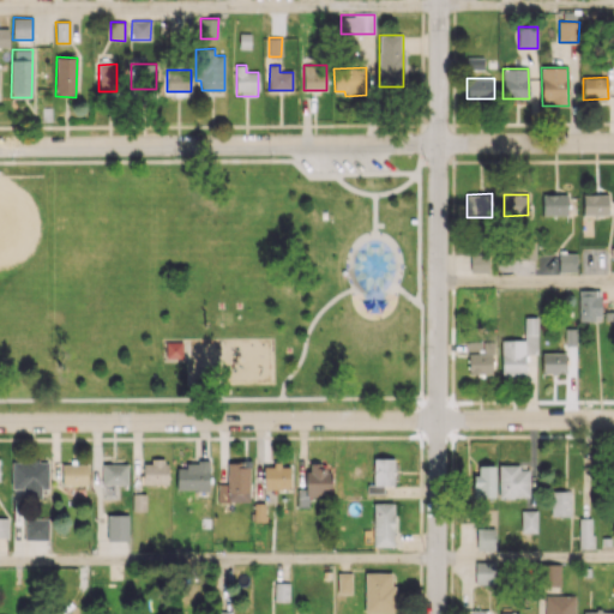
[(542,215),(566,215),(566,194),(541,194),(542,215)]
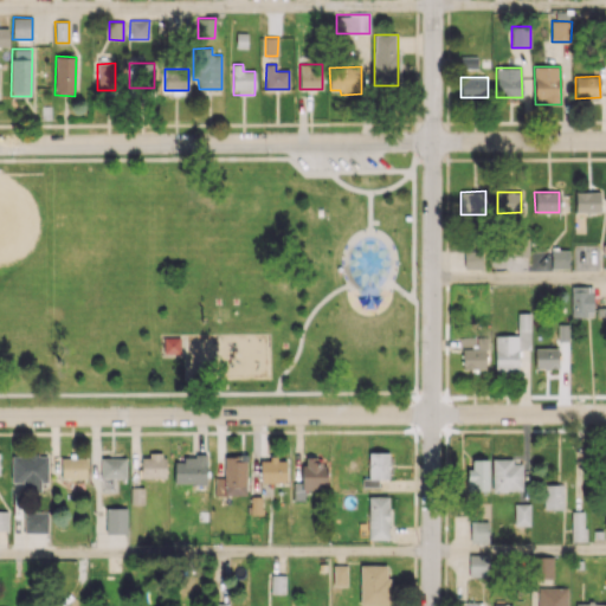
[(600,212),(599,192),(574,192),(575,212),(600,212)]
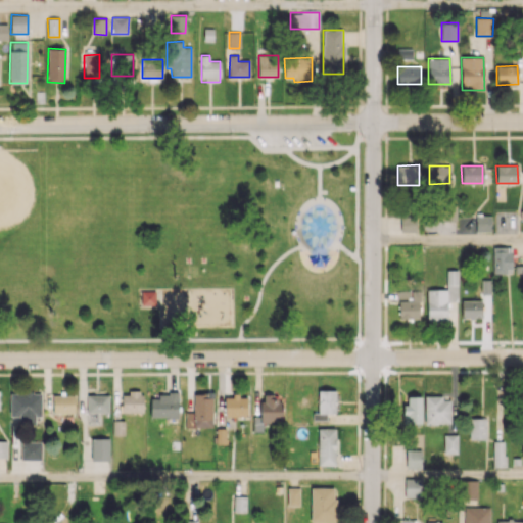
[(457,221),(456,203),(442,204),(443,222),(457,221)]
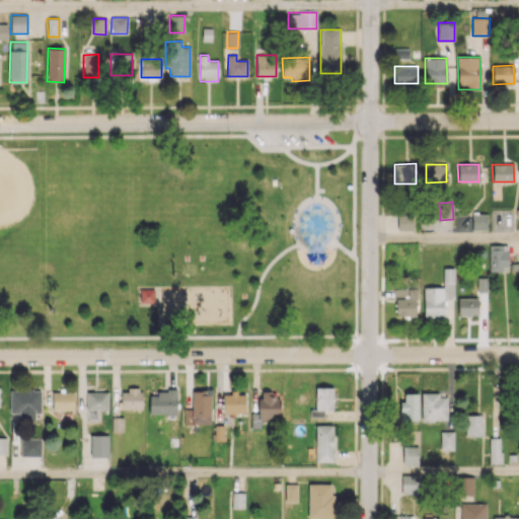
[(471,229),(488,230),(488,213),(472,213),(471,229)]
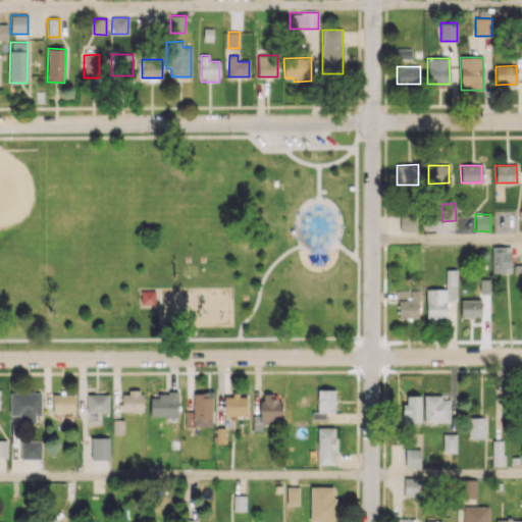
[(511,273),(511,246),(491,246),(491,273),(511,273)]
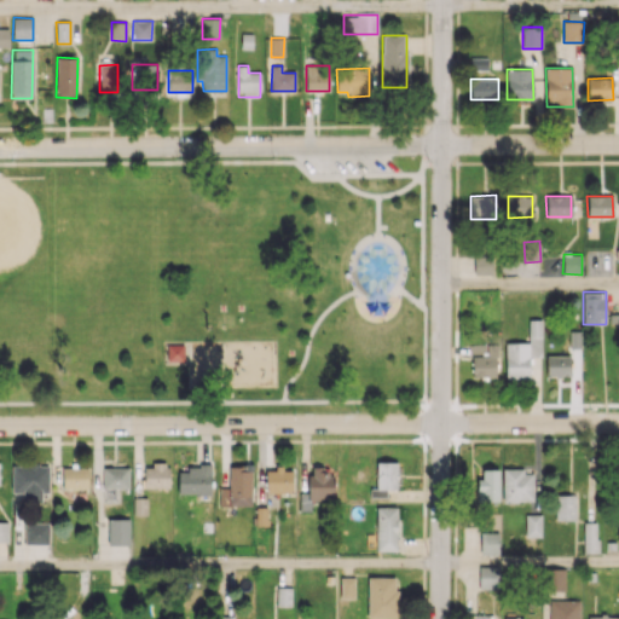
[(505,380),(530,379),(528,357),(542,357),(542,319),(528,319),(528,342),(505,343),(505,380)]
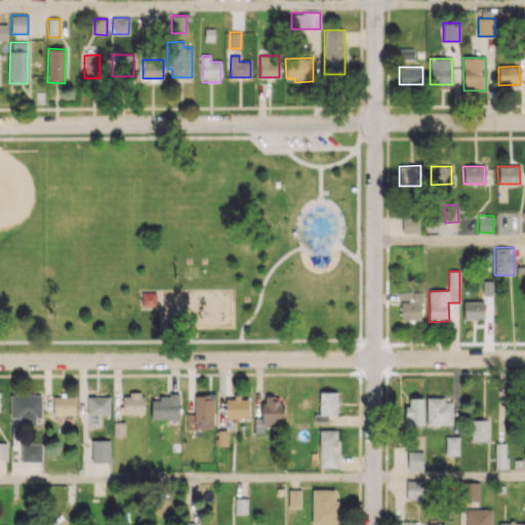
[(143,293),(144,309),(158,309),(157,293),(143,293)]
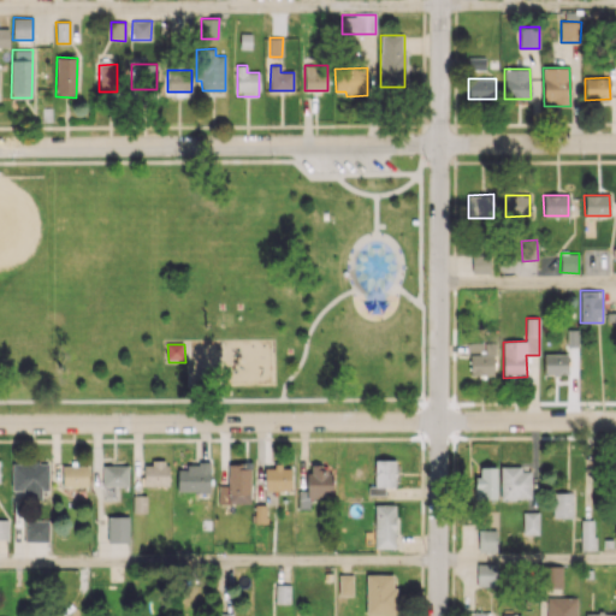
[(568,374),(567,354),(543,354),(544,375),(568,374)]
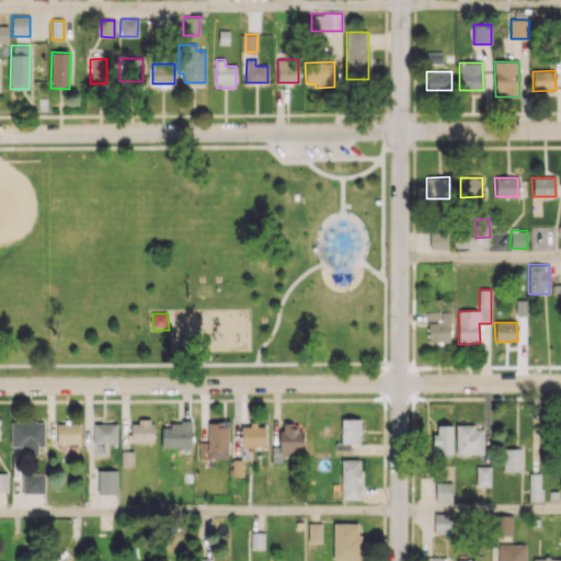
[(448,323),(427,323),(427,341),(449,341),(448,323)]
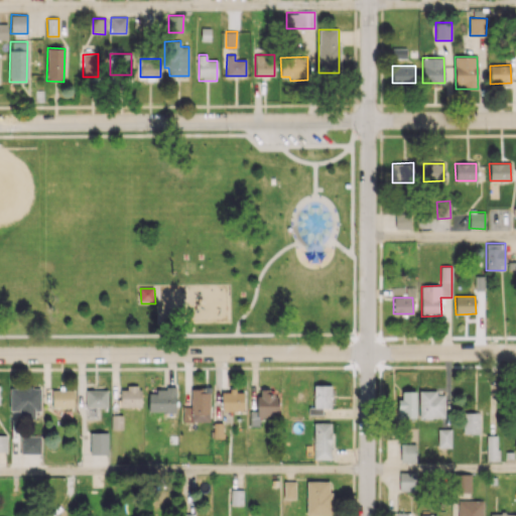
[(331,409),(331,385),(313,386),(313,409),(331,409)]
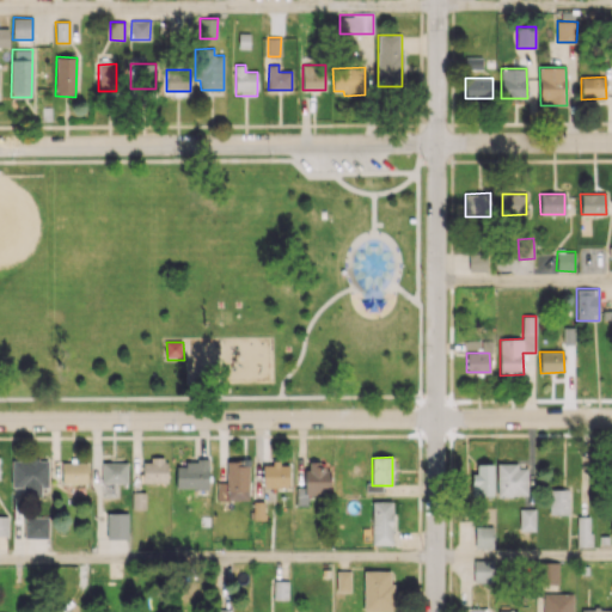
[(12,459),(11,487),(22,487),(22,496),(41,496),(41,487),(48,487),(48,459),(12,459)]
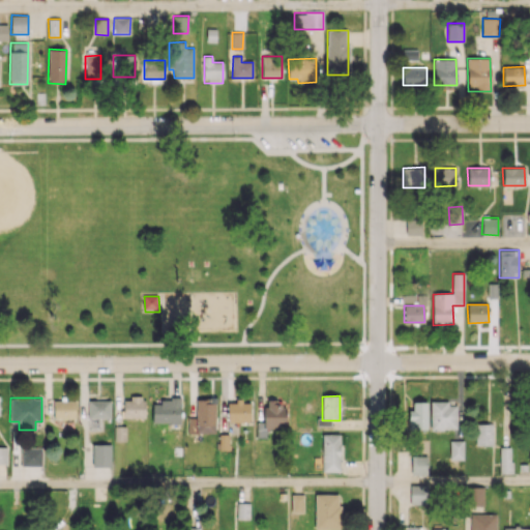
[(123,418),(144,417),(144,398),(123,398),(123,418)]
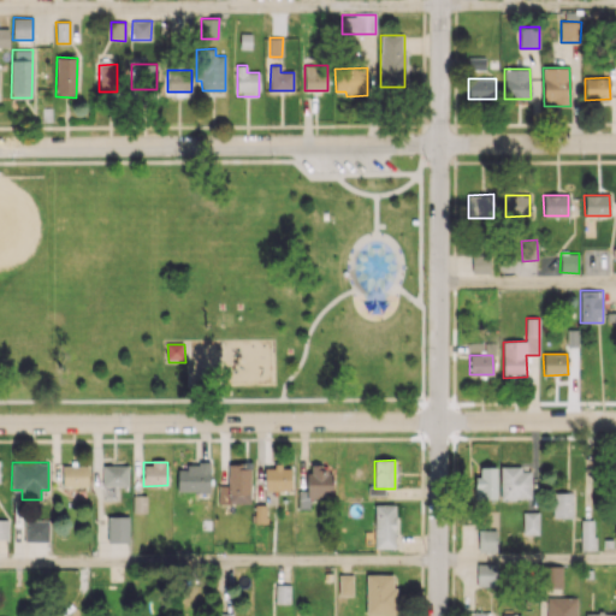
[(177,491),(209,491),(209,463),(187,462),(187,469),(177,469),(177,491)]
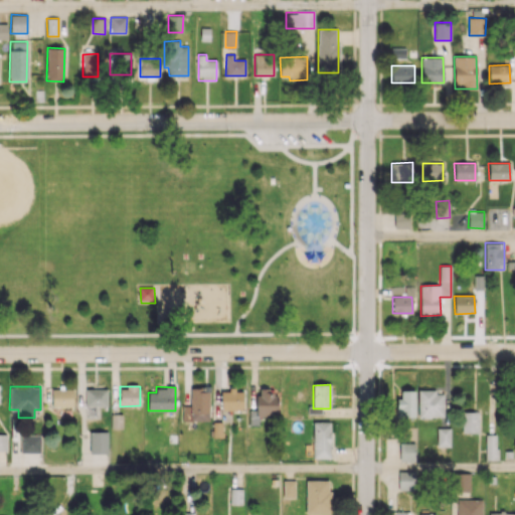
[(256,416),(277,416),(278,387),(258,386),(256,416)]
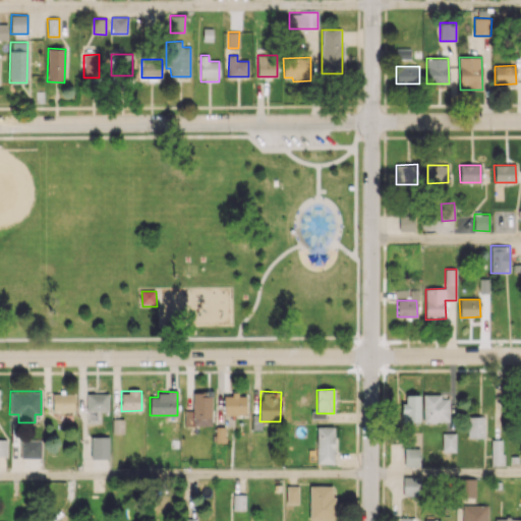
[(211,426),(212,392),(192,392),(192,411),(184,411),(184,425),(211,426)]
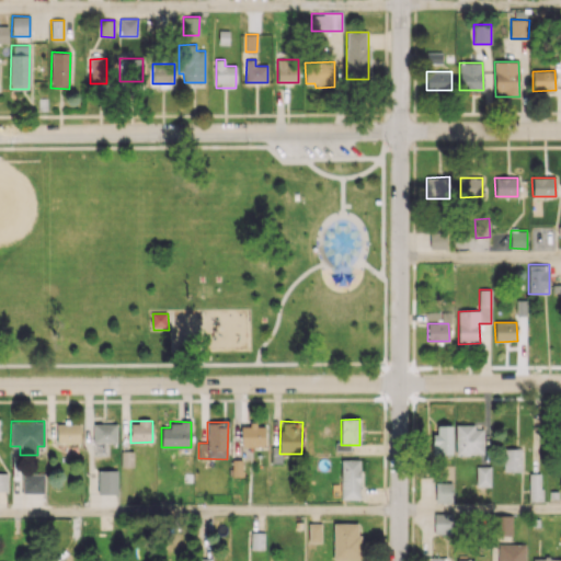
[(116,443),(116,423),(93,424),(93,443),(116,443)]
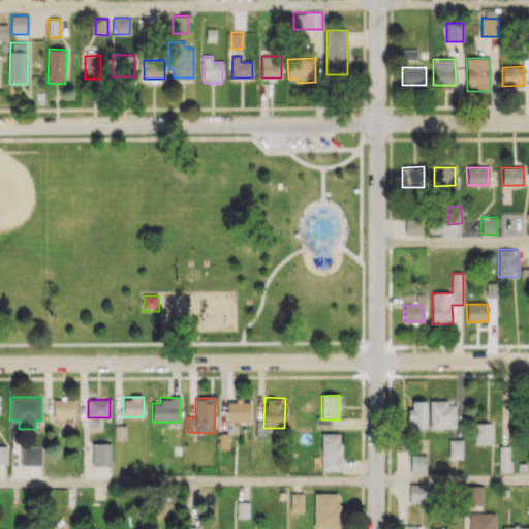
[(408,428),(426,428),(426,399),(408,399),(408,428)]
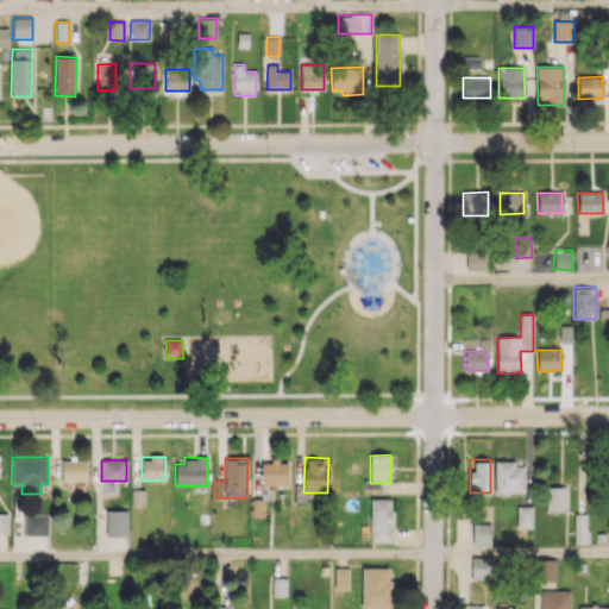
[(61,481),(86,481),(86,460),(61,460),(61,481)]
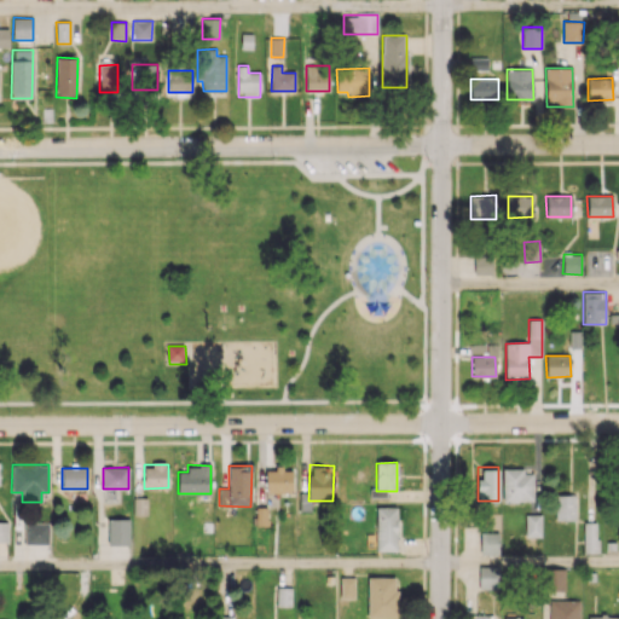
[(265,493),(293,492),(293,469),(265,469),(265,493)]
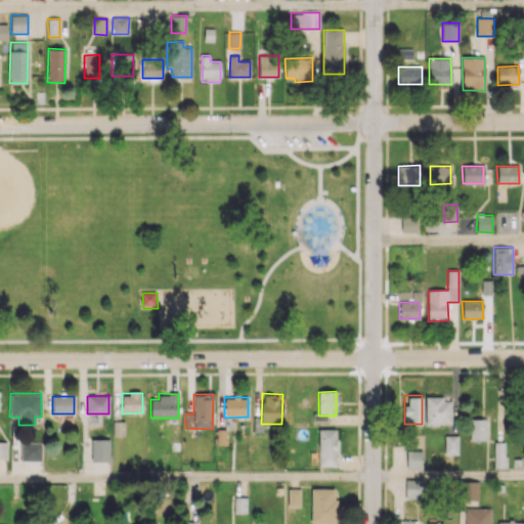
[(425,425),(451,424),(451,397),(425,398),(425,425)]
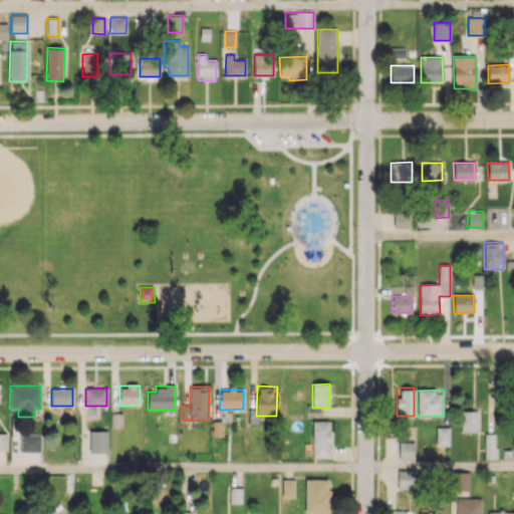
[(461,432),(478,432),(478,412),(461,411),(461,432)]
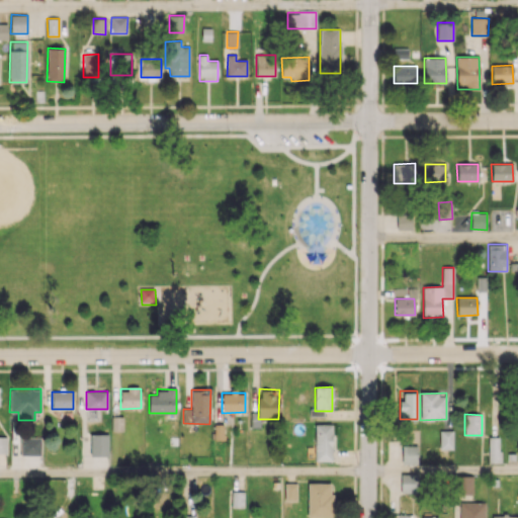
[(111,431),(121,431),(121,417),(111,417),(111,431)]
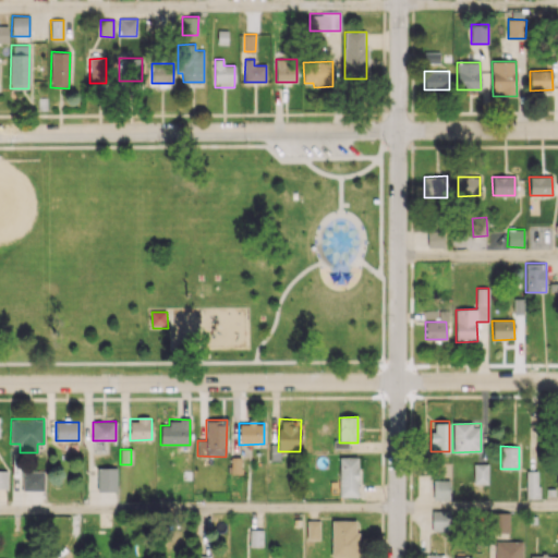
[(339,497),(358,496),(356,457),(338,457),(339,497)]
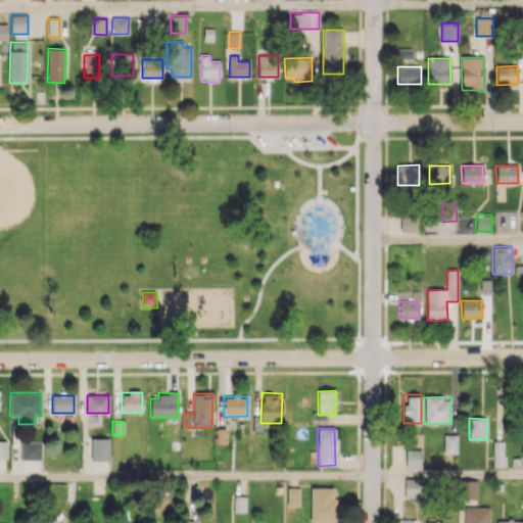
[(457,454),(458,434),(444,434),(443,453),(457,454)]
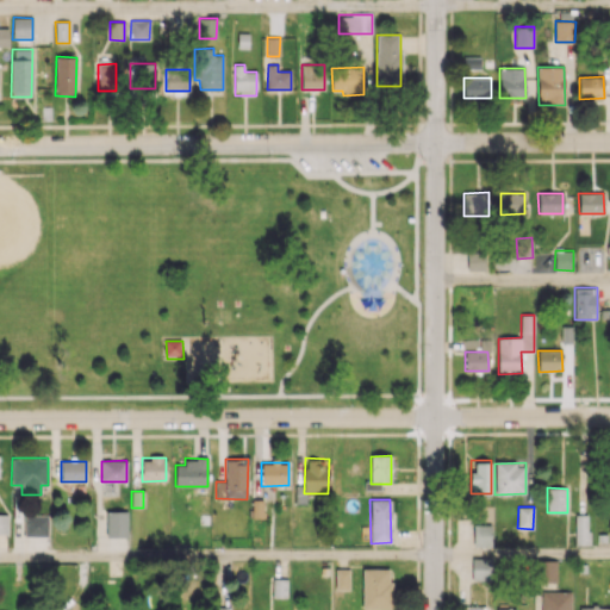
[(129,536),(128,511),(106,511),(106,536),(129,536)]
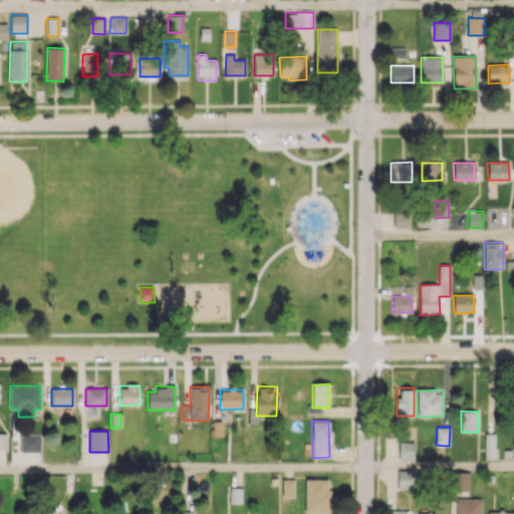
[(41,434),(21,434),(20,452),(40,452),(41,434)]
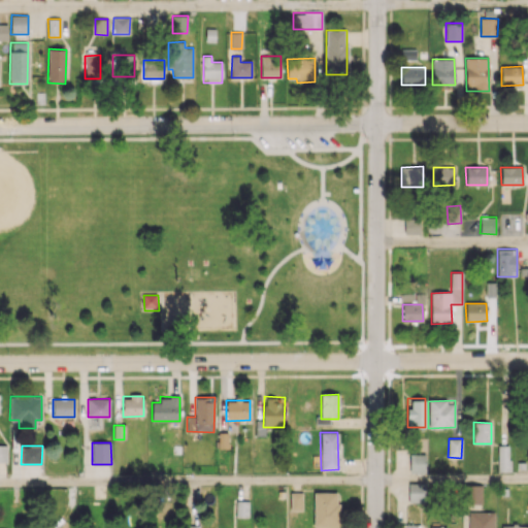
[(498,471),(509,471),(509,446),(497,446),(498,471)]
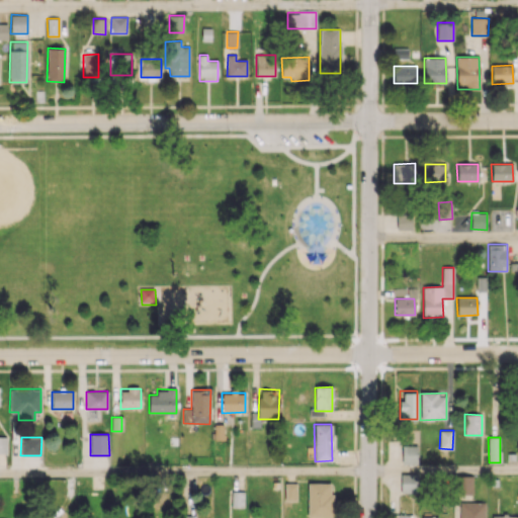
[(402,463),(418,463),(419,445),(402,445),(402,463)]
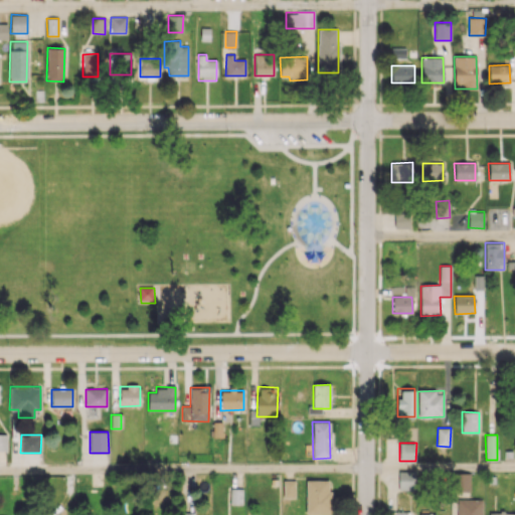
[(398,490),(415,490),(414,471),(398,471),(398,490)]
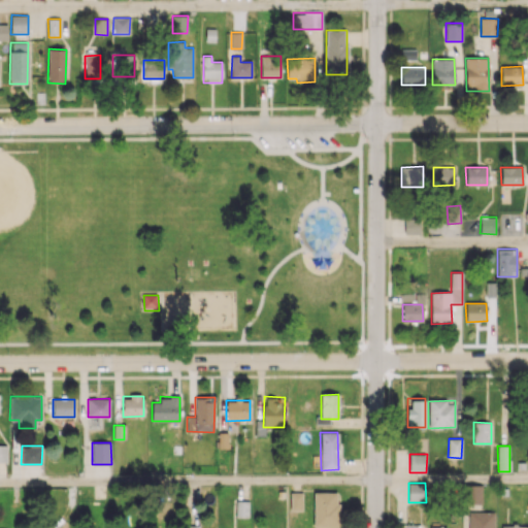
[(482,503),(482,485),(466,485),(466,503),(482,503)]
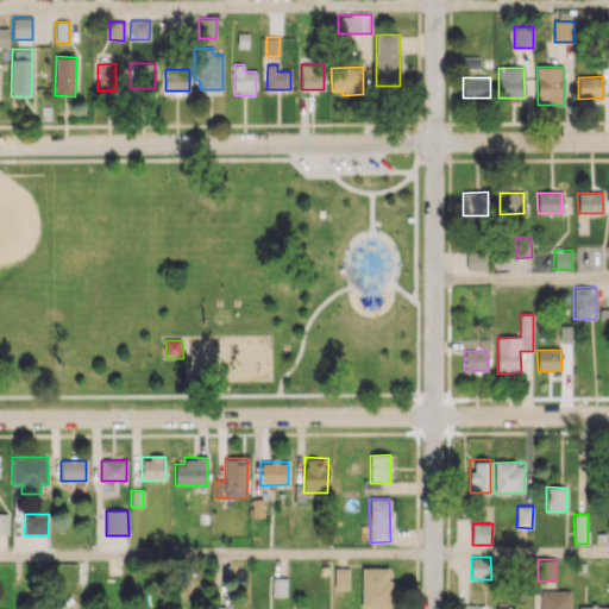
[(362,608),(389,607),(389,567),(362,567),(362,608)]
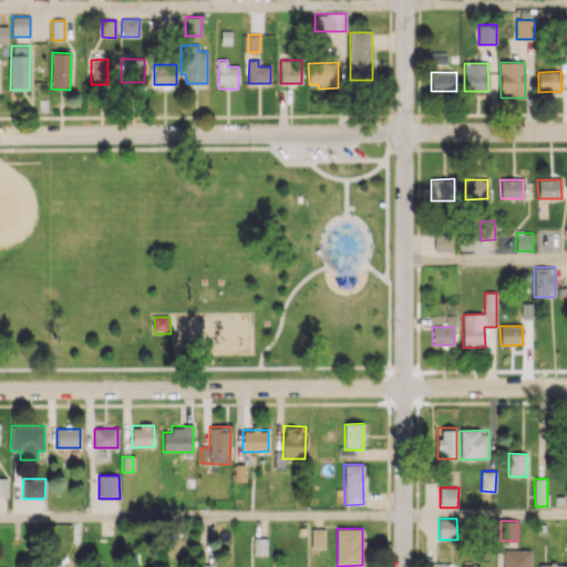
[(312,547),(323,547),(325,529),(312,529),(312,547)]
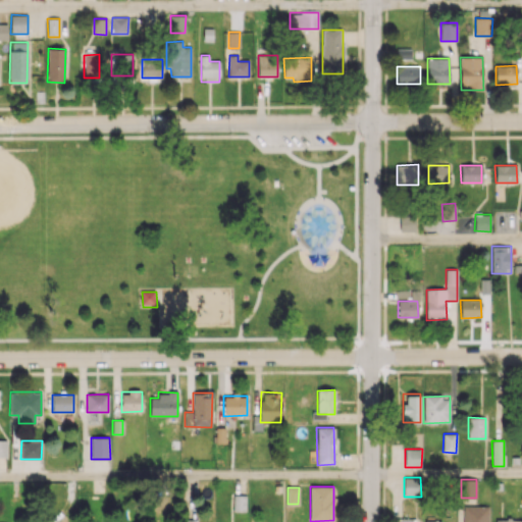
[(246,496),(233,496),(233,511),(246,511),(246,496)]
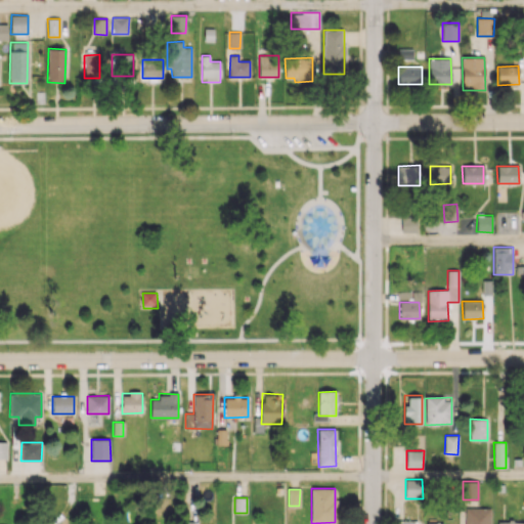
[(464,523),(490,523),(491,509),(465,508),(464,523)]
